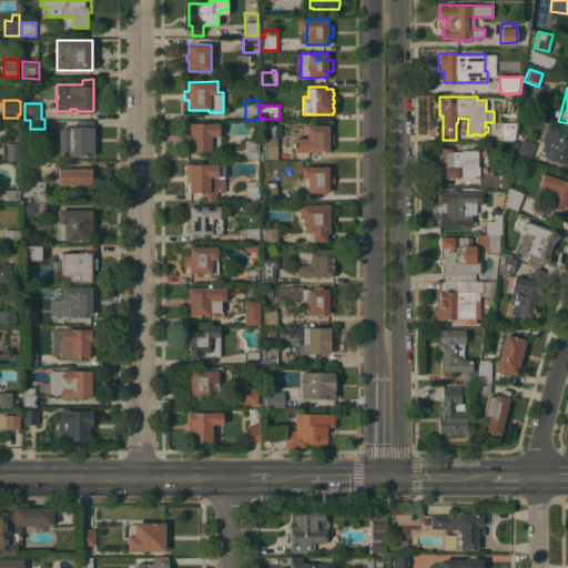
[(93,155),(68,155),(68,151),(59,151),(59,128),(68,128),(68,127),(77,127),(77,120),(93,120),(93,155)]
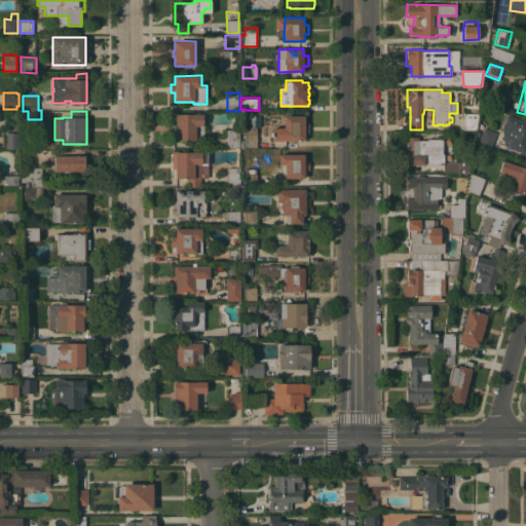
[(203,113),(203,140),(177,140),(177,125),(176,125),(176,113),(203,113)]
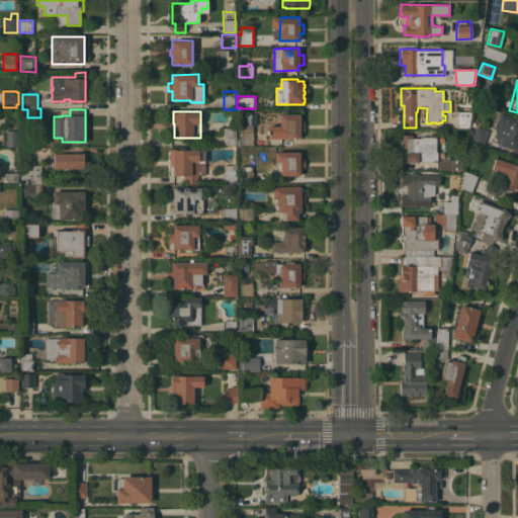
[(457,111),(470,111),(468,127),(457,127),(457,111)]
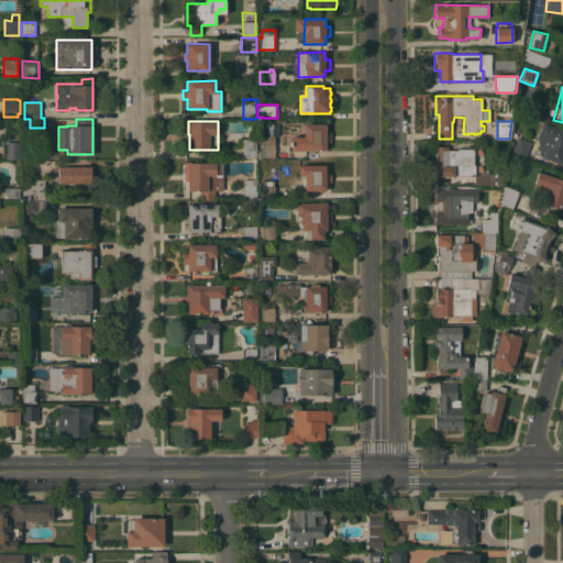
[(562,157),(561,164),(542,156),(543,155),(541,155),(543,151),(536,148),(537,145),(536,139),(536,136),(538,132),(542,122),(562,130),(562,157)]
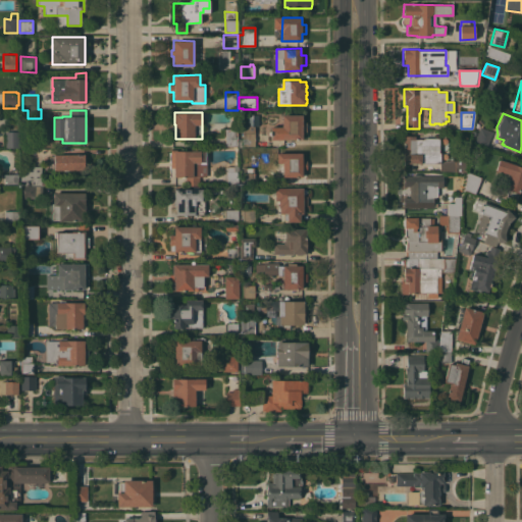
[(259,114),(258,128),(255,128),(255,147),(242,146),(243,125),(247,125),(248,114),(259,114)]
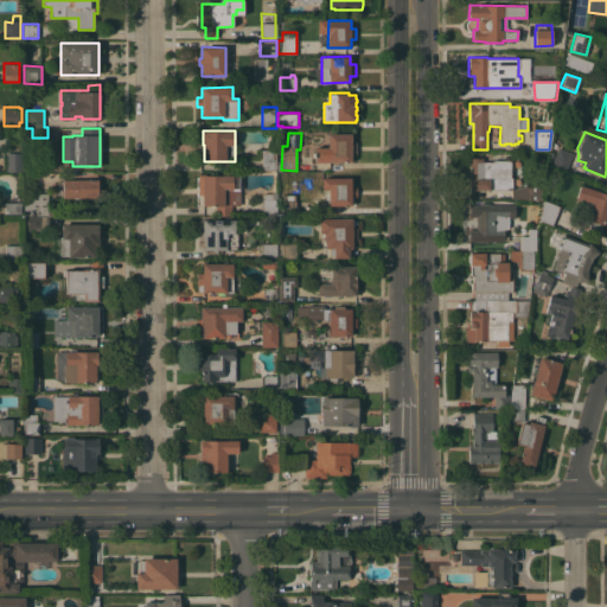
[(351,142),(356,142),(356,153),(351,153),(351,161),(313,163),(313,147),(327,147),(327,133),(351,133),(351,142)]
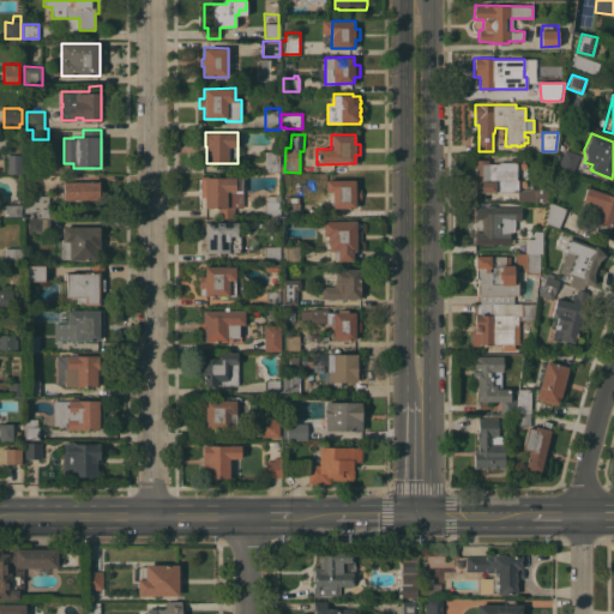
[(572,173),(558,167),(565,149),(579,155),(572,173)]
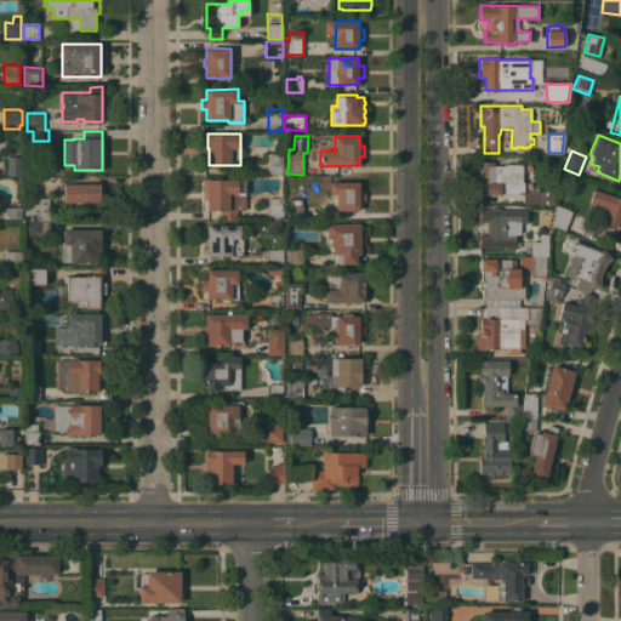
[(283,152),(283,174),(267,174),(267,153),(283,152)]
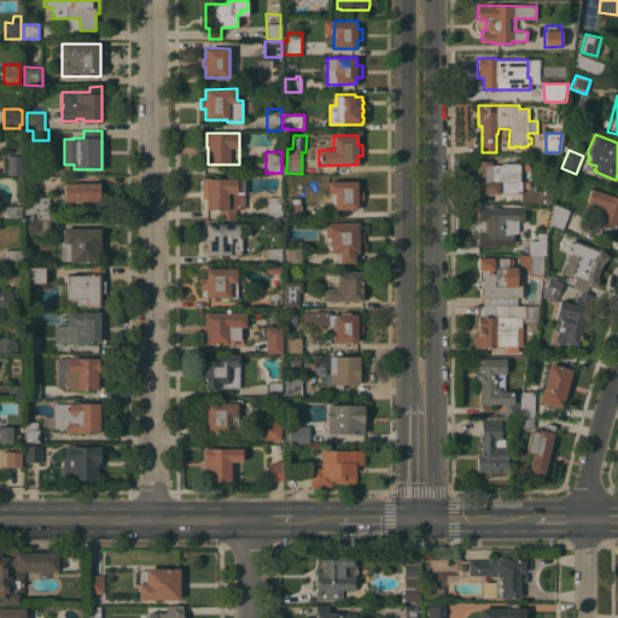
[(22,155),(22,174),(7,175),(7,174),(4,174),(4,159),(7,159),(7,155),(22,155)]
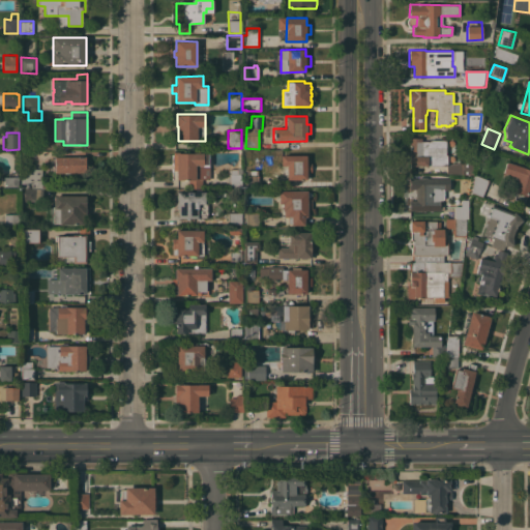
[(446,154),(447,154),(447,165),(461,162),(473,162),(473,174),(462,174),(447,173),(447,166),(409,166),(409,138),(421,138),(421,141),(431,141),(431,140),(446,140),(446,154)]
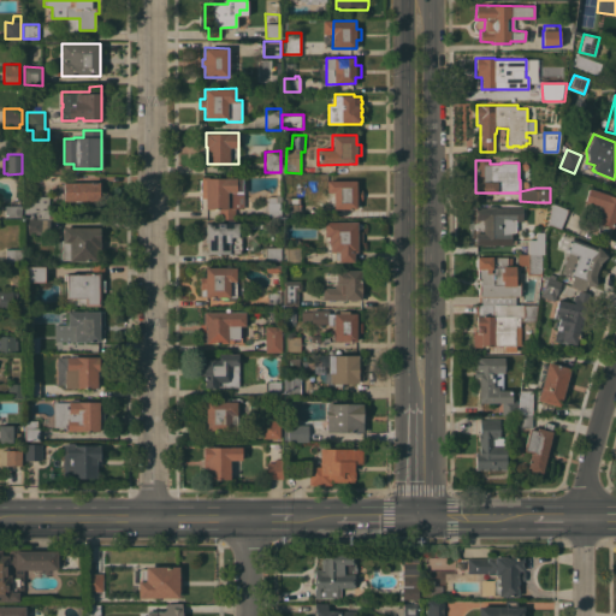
[(202,176),(225,176),(225,175),(232,175),(232,178),(236,178),(243,178),(243,191),(243,208),(235,208),(235,219),(219,219),(219,208),(206,208),(206,197),(202,197),(202,176)]
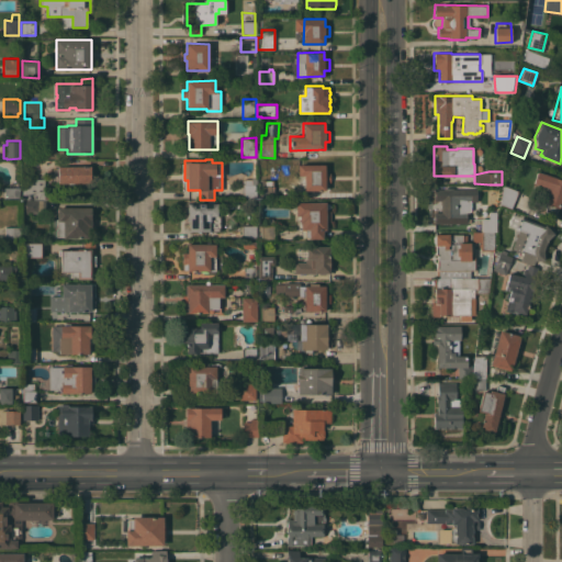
[(325,164),(326,172),(330,172),(330,182),(325,182),(325,190),(304,190),(304,176),(299,176),(299,165),(325,164)]
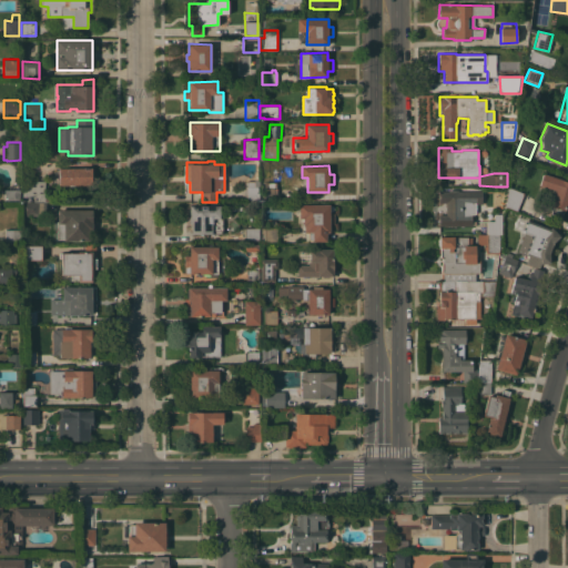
[(92,168),(92,184),(59,185),(59,168),(92,168)]
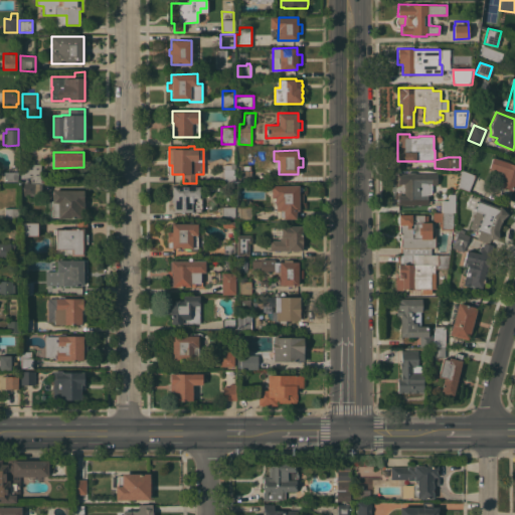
[(514,164),(514,181),(510,197),(499,193),(501,187),(499,186),(503,172),(489,167),(492,157),(514,164)]
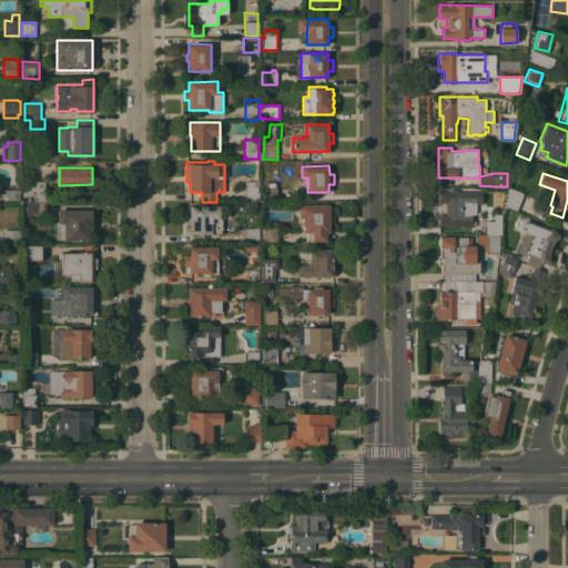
[(254,181),(254,179),(260,179),(260,188),(259,188),(259,200),(244,200),(244,189),(246,189),(246,181),(254,181)]
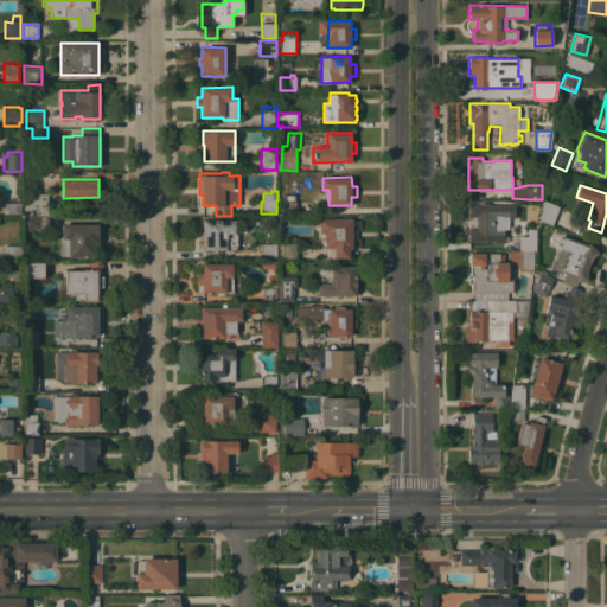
[(24,193),(49,193),(49,209),(62,209),(62,215),(24,215),(24,193)]
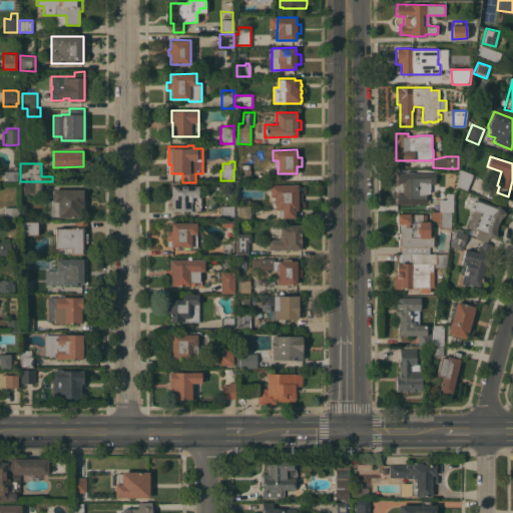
[(249,164),(249,169),(250,169),(250,181),(238,181),(238,169),(238,164),(249,164)]
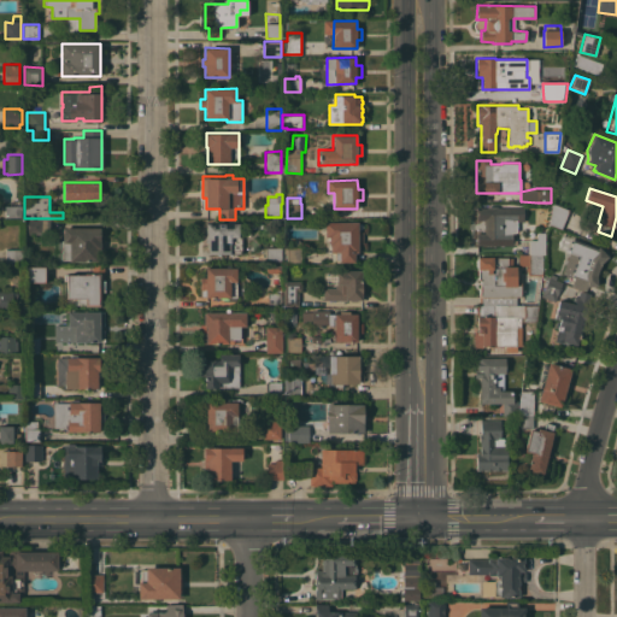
[(552,204),(570,210),(562,229),(550,224),(552,204)]
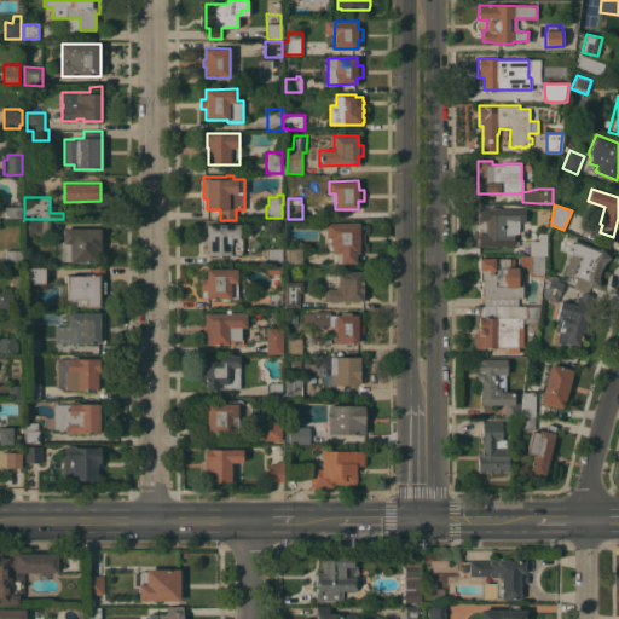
[(23,220),(4,220),(4,207),(22,207),(23,207),(23,220)]
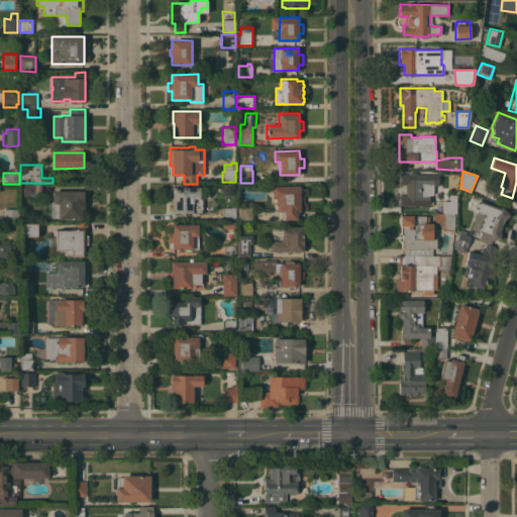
[(408,174),(408,173),(417,173),(417,174),(439,174),(439,185),(432,185),(432,193),(431,195),(429,195),(429,201),(432,201),(432,205),(429,205),(419,205),(419,207),(412,207),(412,206),(400,205),(400,195),(406,195),(406,184),(400,184),(400,174),(408,174)]
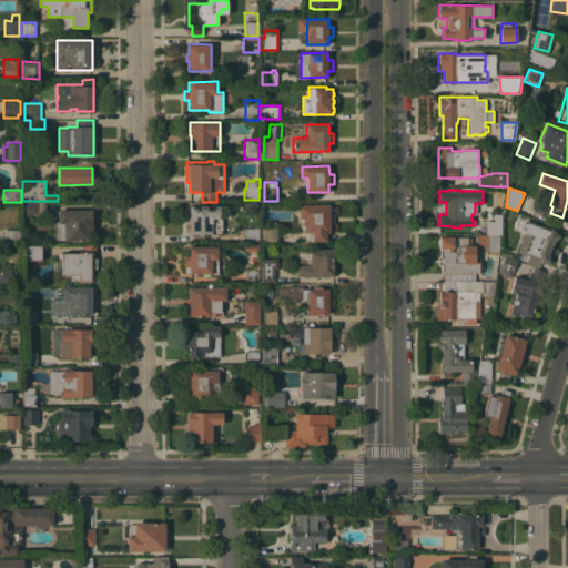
[(46,202),(46,215),(27,215),(27,216),(21,216),(22,202),(46,202)]
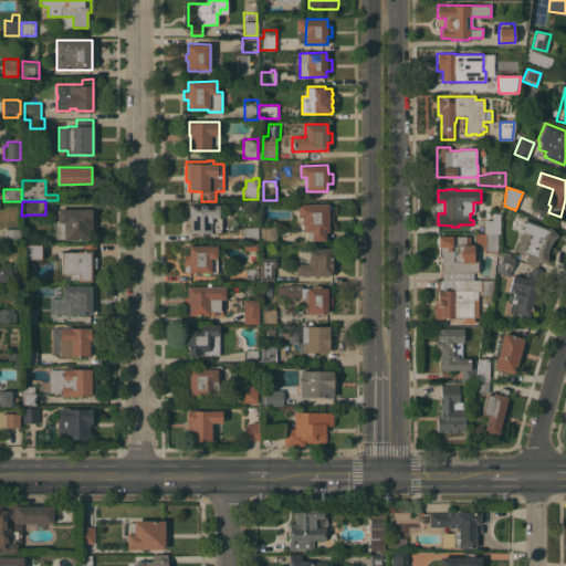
[(328,203),(328,211),(333,211),(333,222),(328,222),(328,231),(325,231),(325,240),(310,240),(310,239),(304,239),(304,232),(303,232),(303,224),(302,224),(302,218),(299,218),(299,203),(328,203)]
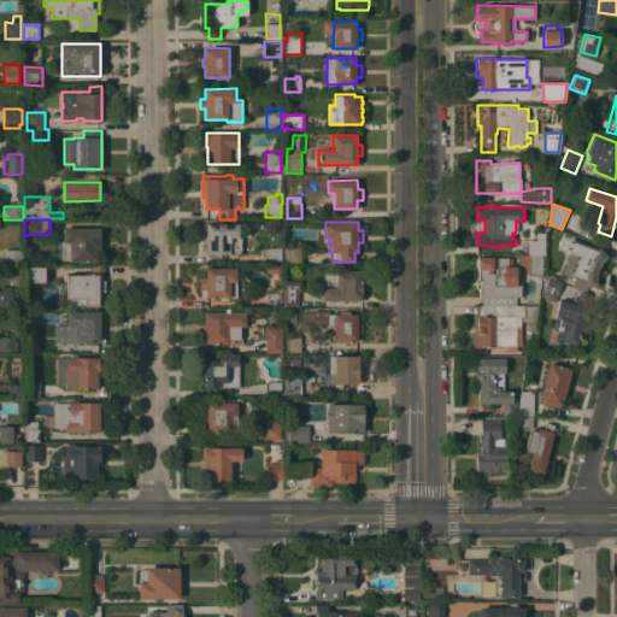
[(239,223),(239,235),(242,235),(242,253),(207,253),(207,242),(205,242),(205,235),(206,235),(206,223),(239,223)]
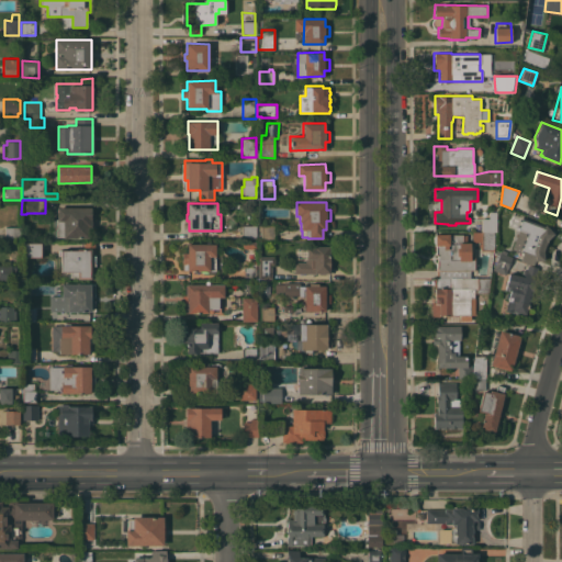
[(91,208),(91,216),(94,216),(94,228),(89,228),(89,238),(63,238),(63,236),(56,236),(56,240),(48,240),(48,218),(57,218),(57,208),(91,208)]
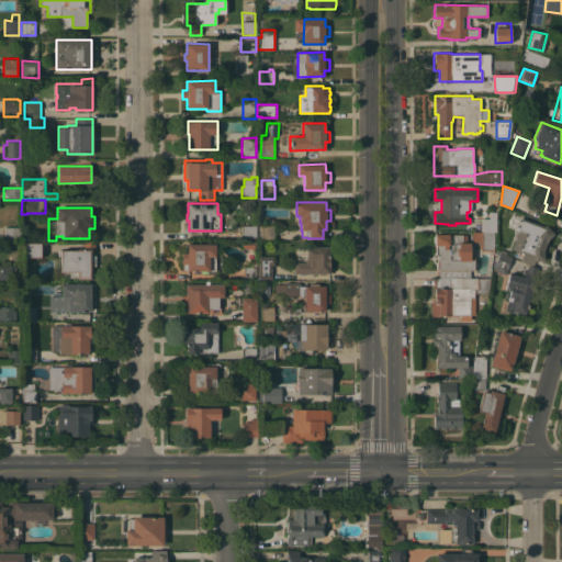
[(476,232),(476,218),(481,220),(482,217),(489,218),(489,212),(497,212),(496,231),(494,231),(494,232),(481,232),(476,232)]
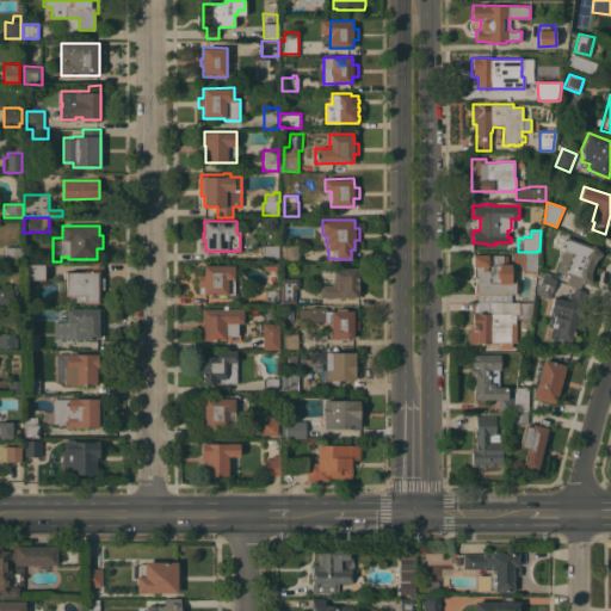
[(580,288),(575,287),(566,283),(568,275),(556,270),(563,250),(567,236),(592,246),(593,245),(602,254),(594,261),(591,272),(592,283),(581,284),(580,288)]
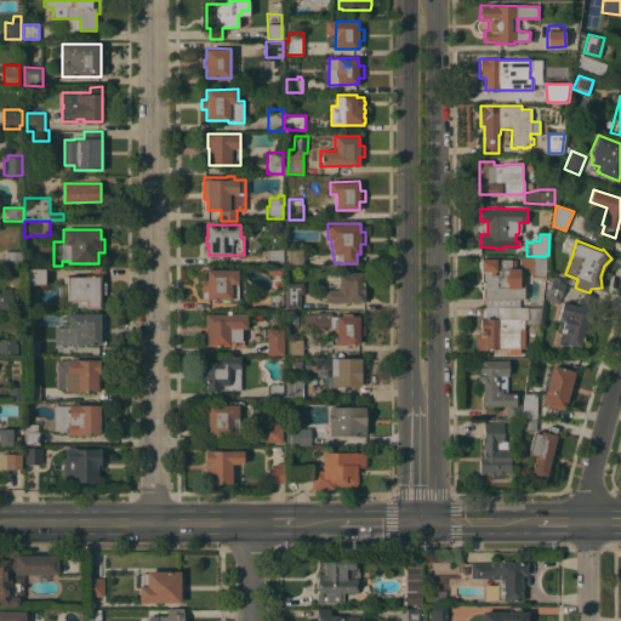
[(283,249),(283,265),(268,265),(268,249),(283,249)]
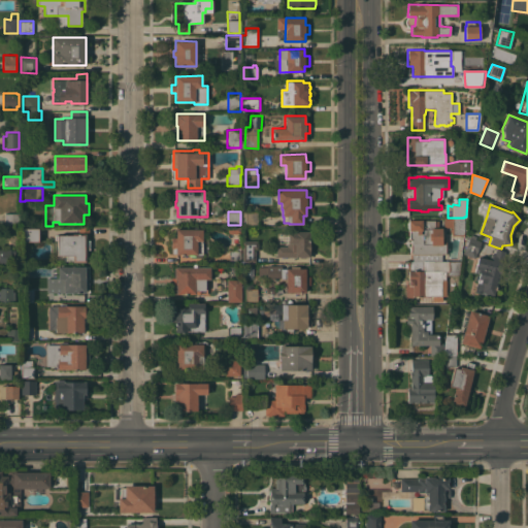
[(258,211),(258,225),(244,225),(244,211),(258,211)]
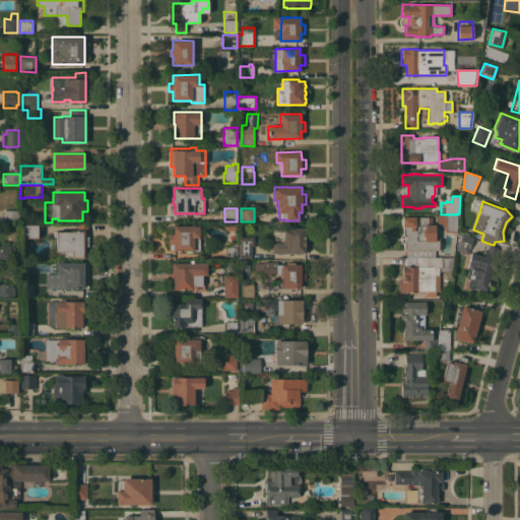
[(19,209),(18,222),(5,222),(5,209),(19,209)]
